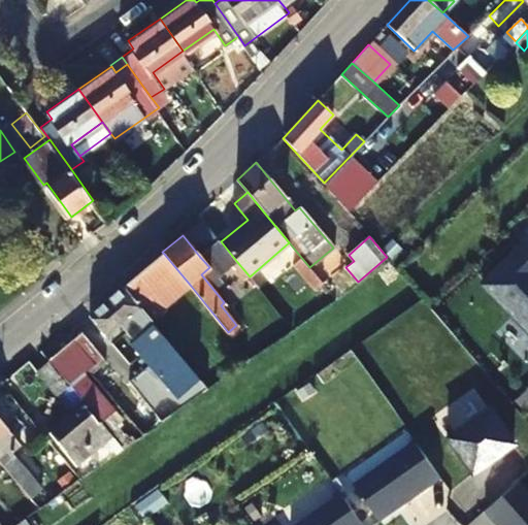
[(209,267),(218,279),(237,262),(221,241),(220,239),(199,256),(209,267)]
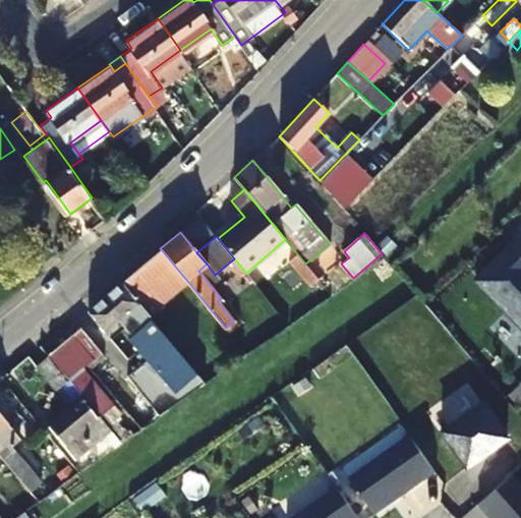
[(520,239),(519,238),(475,281),(520,327),(520,239)]
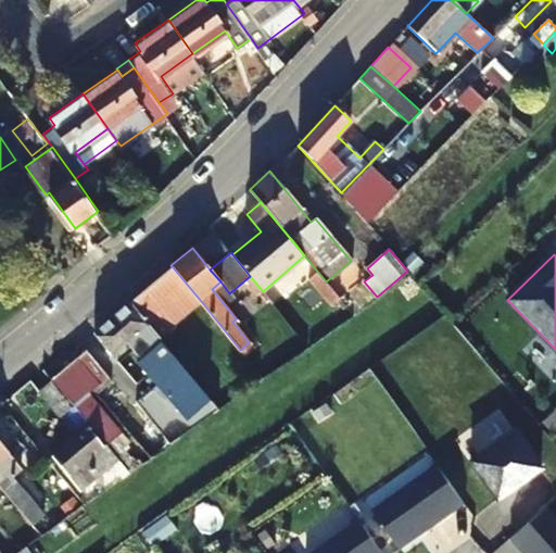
[(66,276),(58,265),(42,276),(51,286),(52,287),(66,276)]
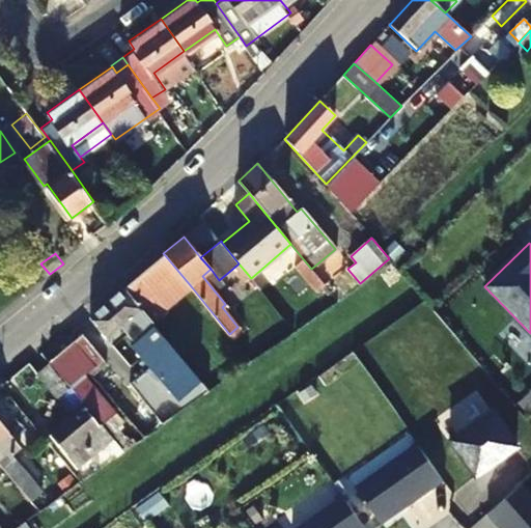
[(192,287),(165,255),(123,288),(150,321),(192,287)]
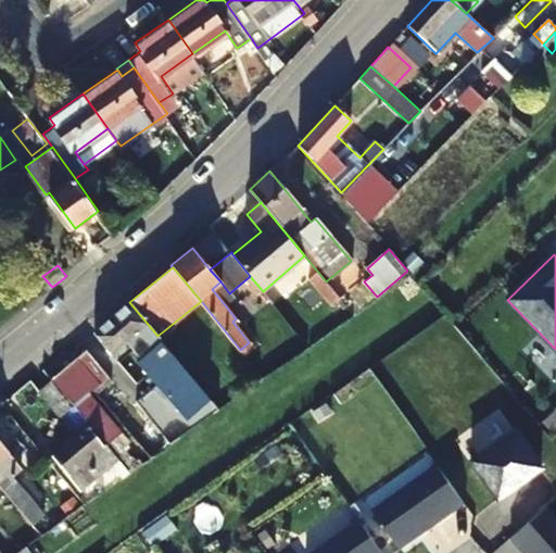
[(99,340),(115,361),(130,350),(138,359),(137,362),(155,385),(138,398),(159,423),(162,420),(168,428),(166,431),(174,441),(218,410),(158,336),(129,302),(92,332),(99,340)]
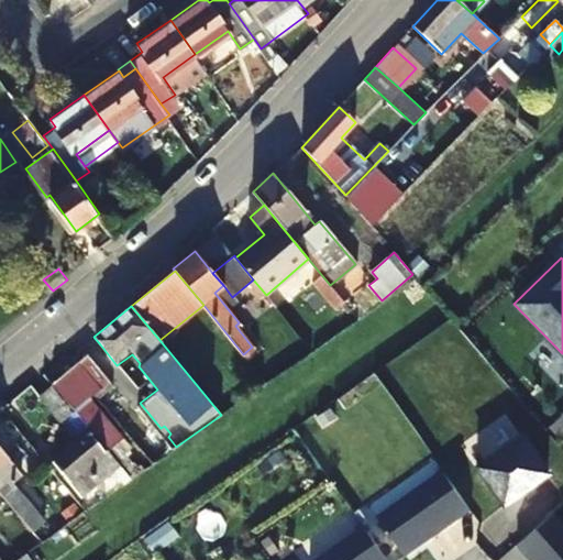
[(95,349),(114,373),(120,369),(117,365),(100,344),(95,349)]
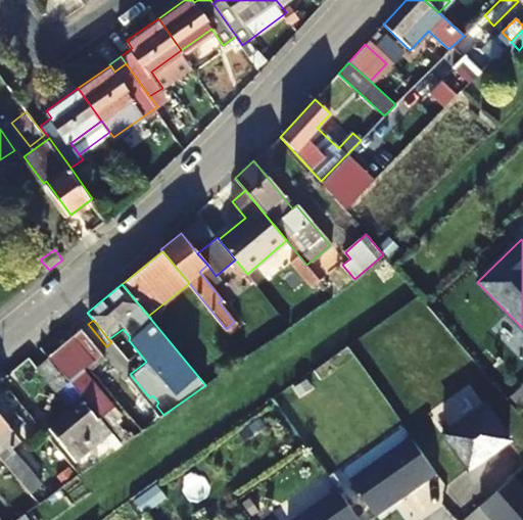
[(100,351),(106,346),(88,324),(82,329),(100,351)]
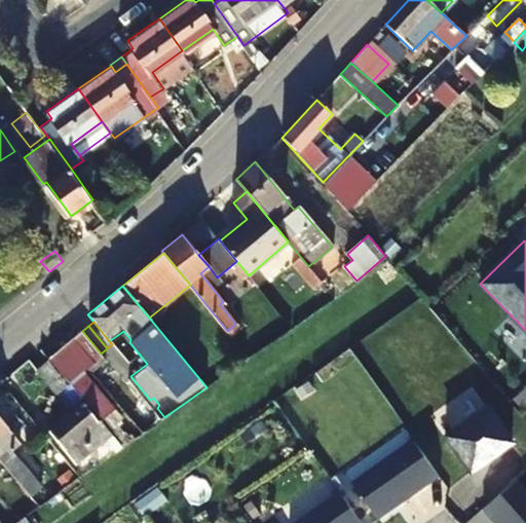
[(85,401),(102,420),(116,409),(64,345),(48,357),(85,401)]
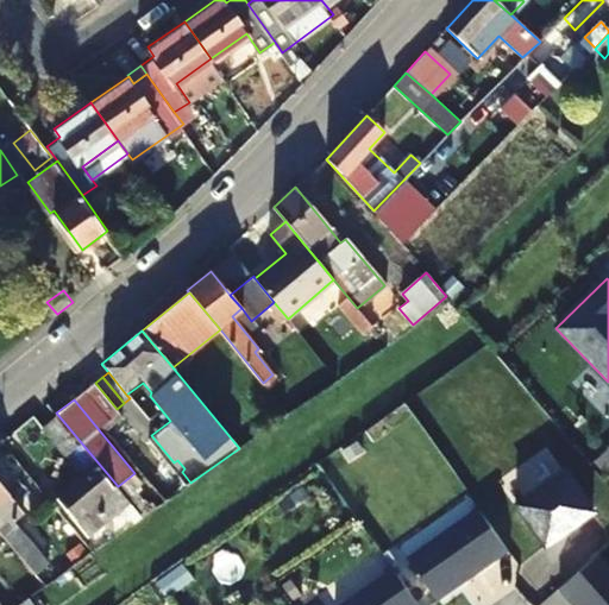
[(63,453),(76,442),(56,416),(42,426),(63,453)]
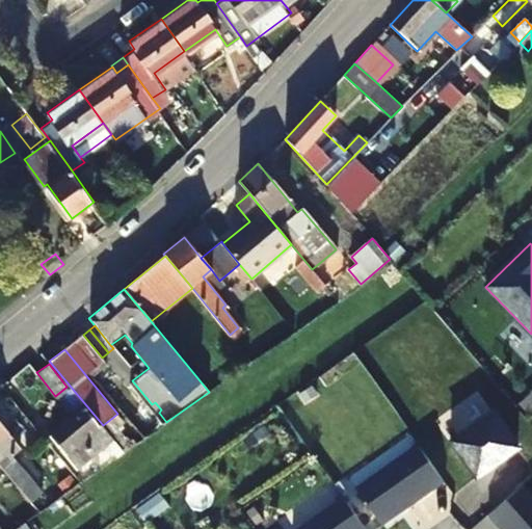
[(152,404),(132,380),(128,384),(148,407),(152,404)]
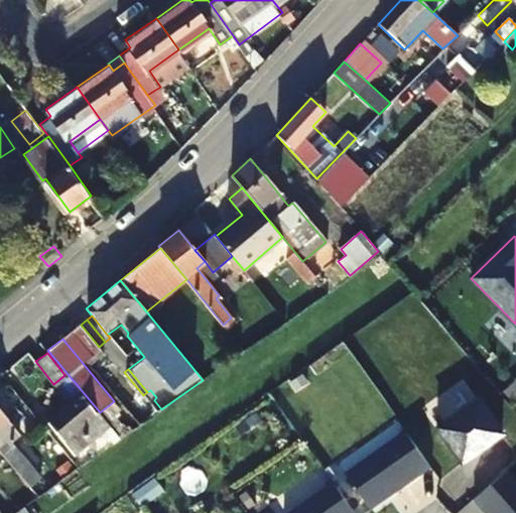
[(515,404),(515,403),(515,379),(503,391),(515,404)]
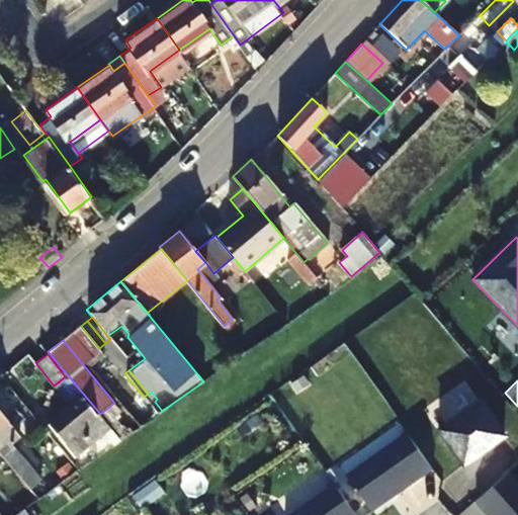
[(42,413),(26,394),(19,399),(36,419),(42,413)]
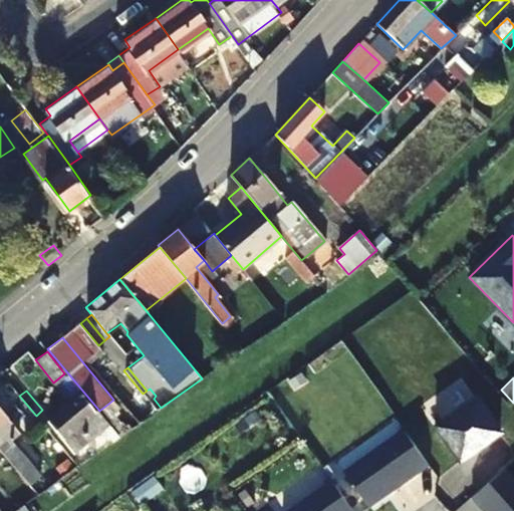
[(99,411),(83,392),(48,420),(74,452),(102,429),(113,441),(119,436),(99,411)]
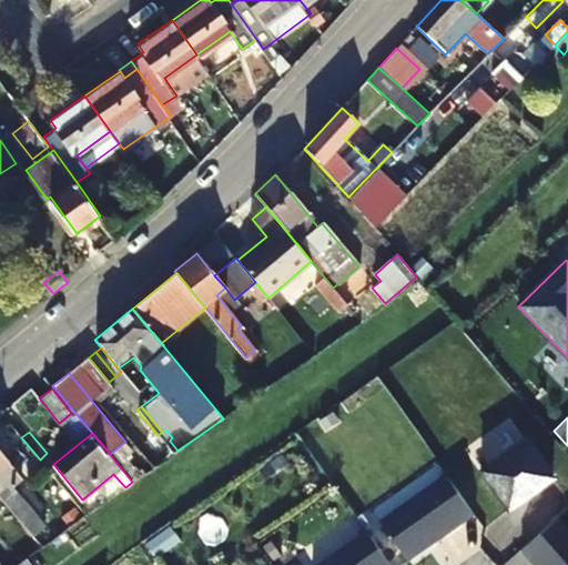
[(553,476),(525,437),(479,470),(507,508),(527,494),(526,493),(536,485),(537,487),(553,476)]
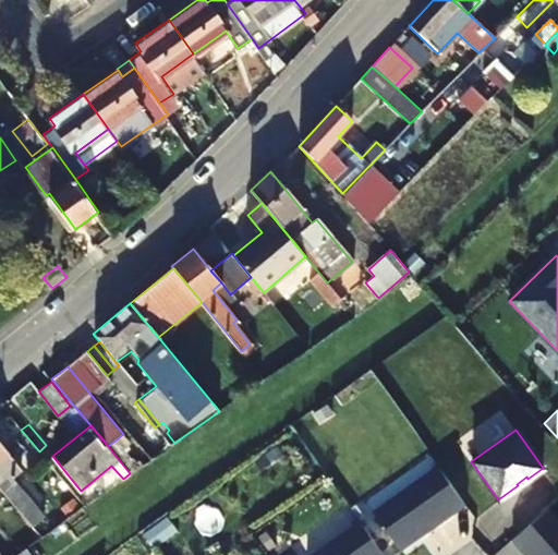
[(171,445),(174,443),(167,433),(162,435),(171,445)]
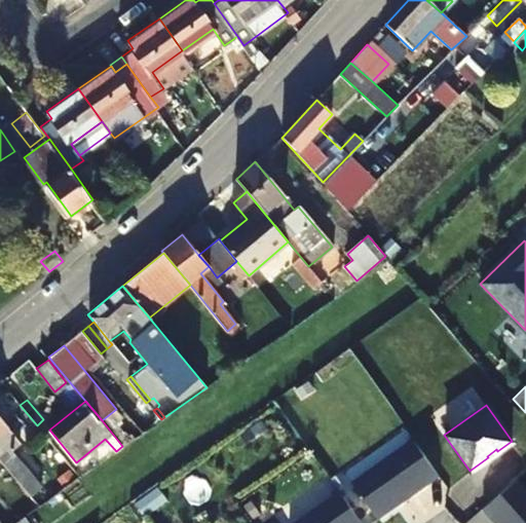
[(0,417),(0,460),(30,496),(41,487),(11,452),(21,443),(0,417)]
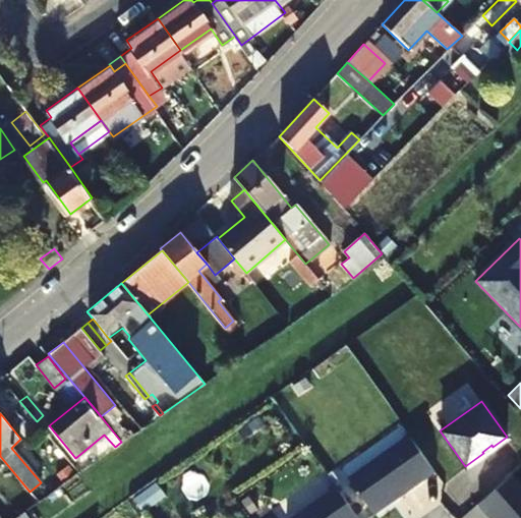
[(61,484),(79,472),(43,428),(25,443),(61,484)]
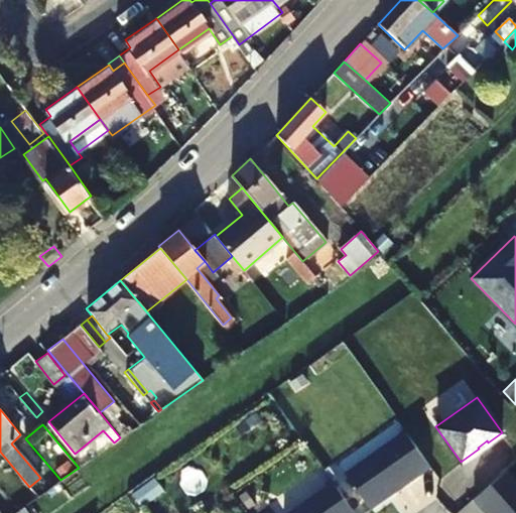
[(431,467),(407,431),(347,473),(372,509),(431,467)]
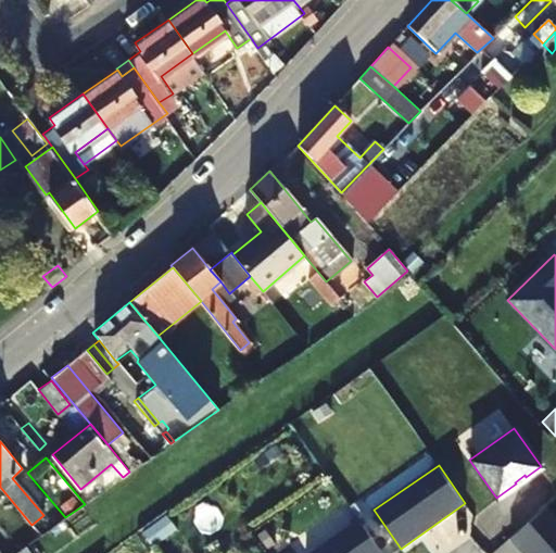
[(555,552),(555,517),(545,506),(510,537),(523,552),(555,552)]
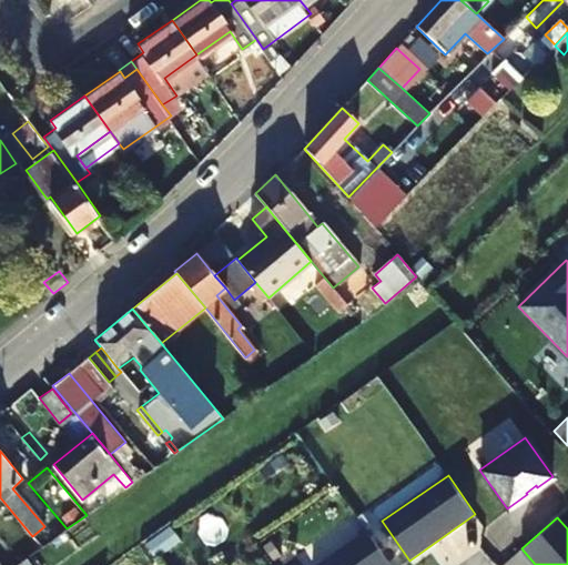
[(173,527),(148,545),(158,558),(182,541),(173,527)]
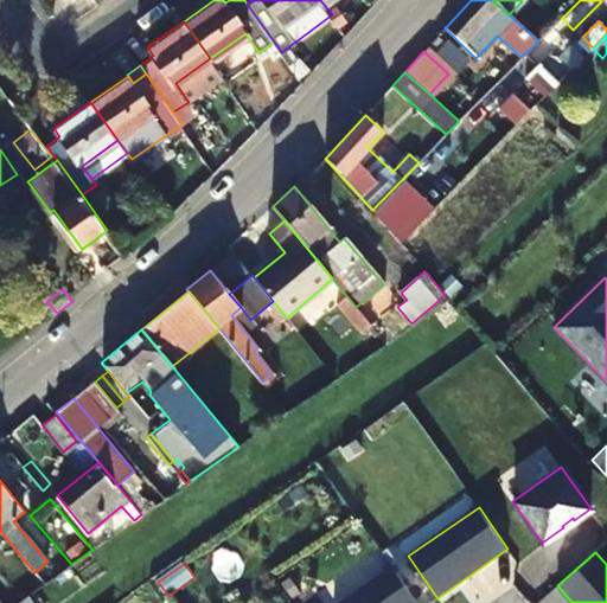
[(419,602),(394,566),(342,602),(419,602)]
